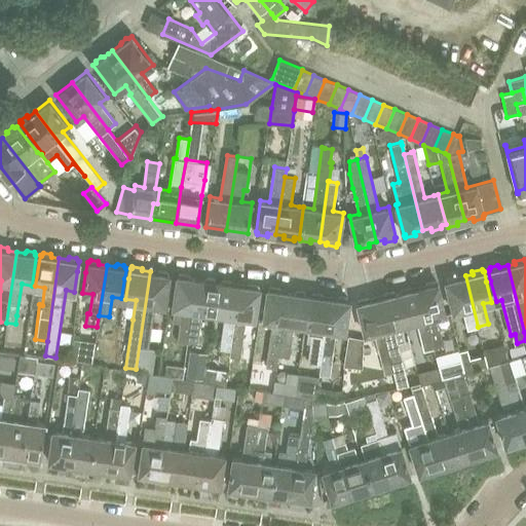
[(150,271),(136,369),(152,372),(155,347),(148,347),(152,323),(155,303),(164,304),(167,285),(170,274),(167,274),(168,271),(158,270),(157,272),(150,271)]
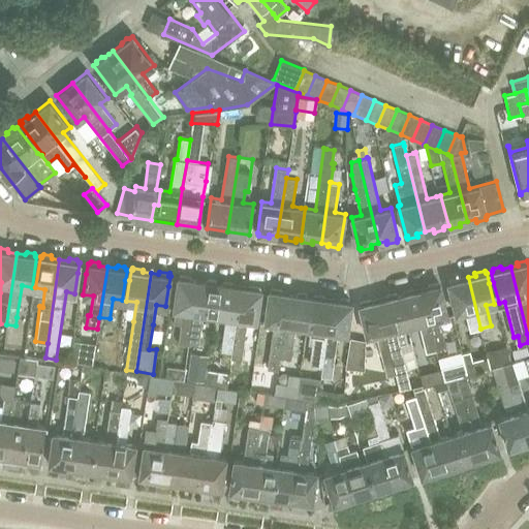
[(188,344),(189,342),(190,330),(197,280),(190,279),(190,276),(180,275),(180,277),(178,277),(177,287),(174,307),(176,308),(174,321),(181,322),(179,342),(188,344)]
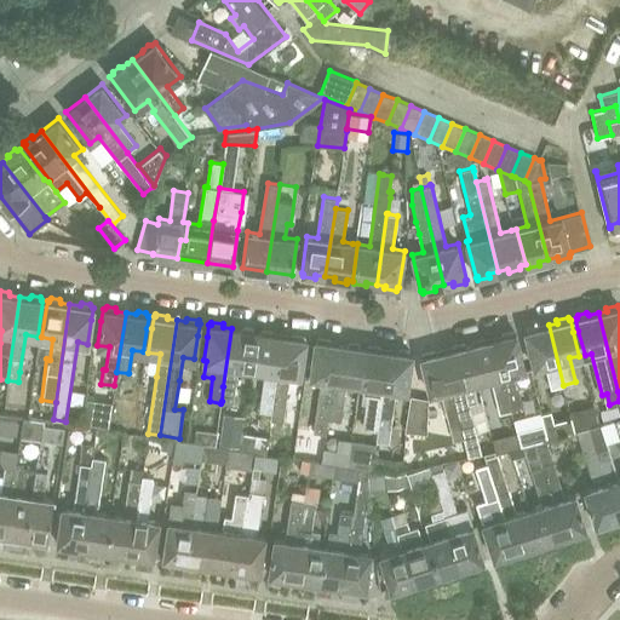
[(526,331),(528,343),(534,367),(546,363),(551,388),(563,385),(549,325),(539,327),(538,325),(526,328),(527,331),(526,331)]
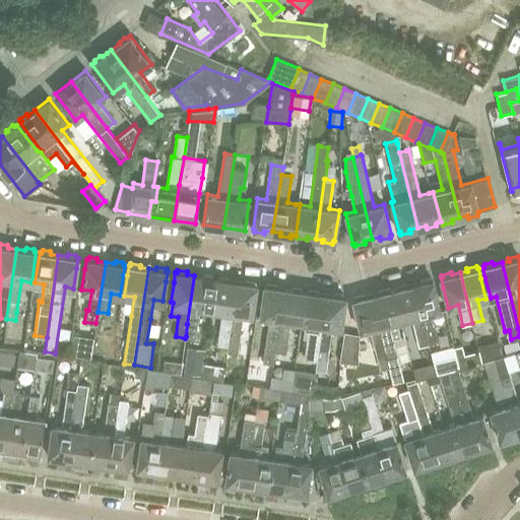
[(195,337),(197,326),(199,307),(209,308),(212,287),(213,278),(212,277),(211,275),(204,274),(202,276),(194,275),(187,324),(186,336),(195,337)]
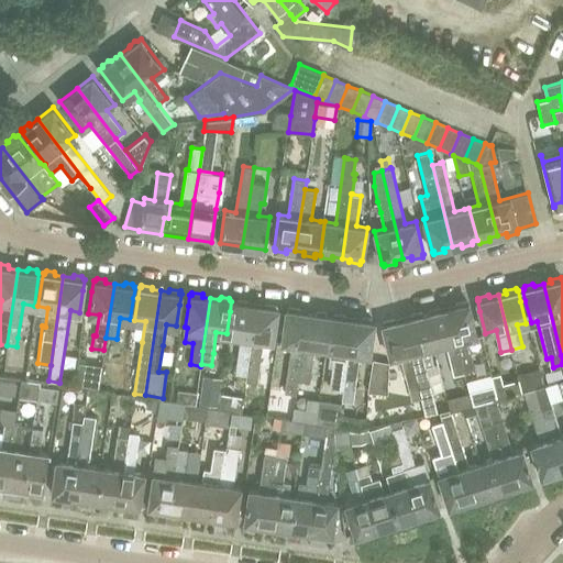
[(247,304),(246,300),(239,299),(236,301),(235,301),(234,312),(231,333),(242,335),(239,356),(236,374),(246,375),(256,305),(247,304)]
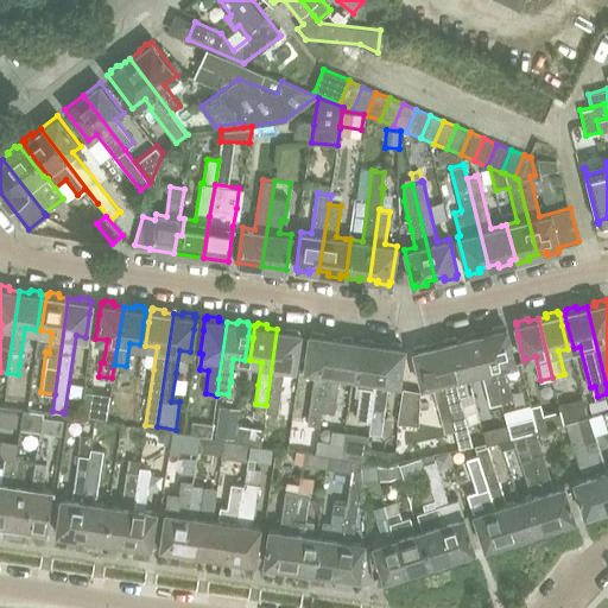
[(492,330),(485,331),(504,401),(513,399),(505,365),(515,361),(510,339),(507,339),(505,327),(504,328),(502,324),(492,328),(492,330)]
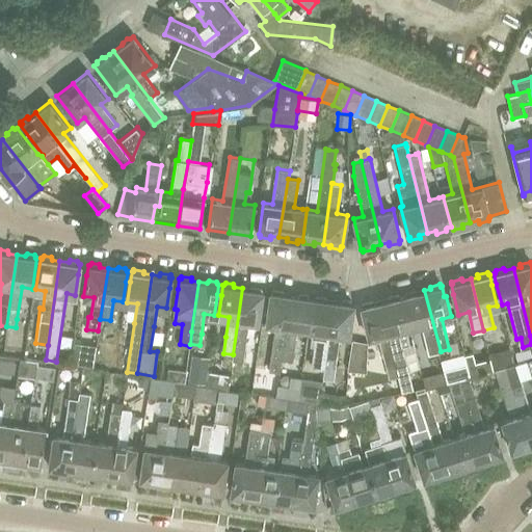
[(261,290),(261,288),(251,287),(250,289),(242,288),(233,354),(232,360),(242,361),(244,340),(247,319),(258,321),(262,291),(261,290)]
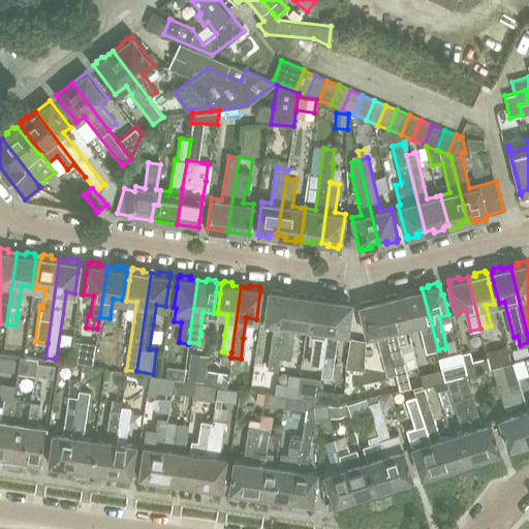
[(278,370),(280,356),(282,343),(289,293),(281,291),(281,289),(271,288),(271,290),(269,290),(268,301),(265,320),(274,321),(267,368),(278,370)]
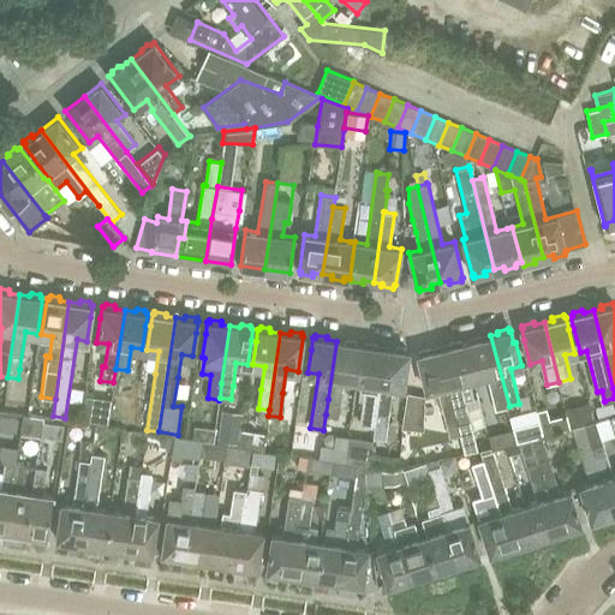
[(496,410),(509,406),(490,335),(479,339),(479,336),(467,339),(469,341),(467,341),(470,353),(475,377),(488,375),(496,410)]
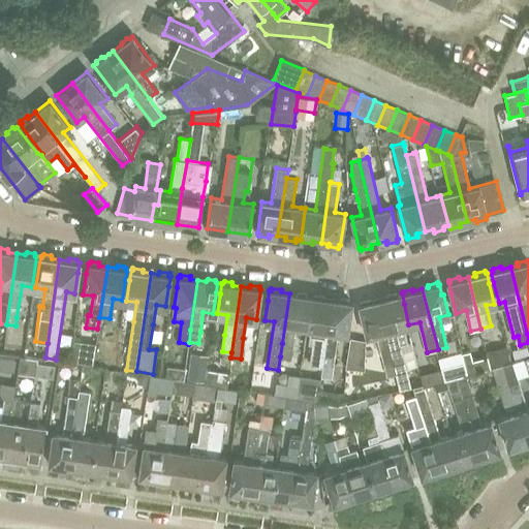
[(289,293),(282,343),(280,356),(289,359),(294,324),(304,325),(307,306),(308,296),(307,296),(306,293),(299,291),(297,294),(289,293)]
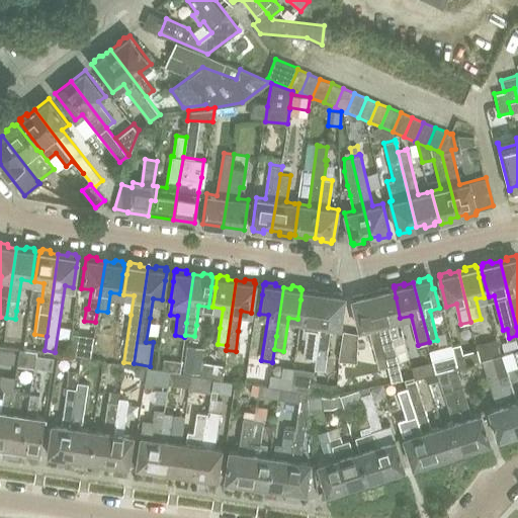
[(395,319),(397,319),(390,288),(389,289),(387,286),(377,289),(378,291),(372,293),(383,342),(393,380),(403,378),(399,361),(409,358),(403,334),(399,335),(395,319)]
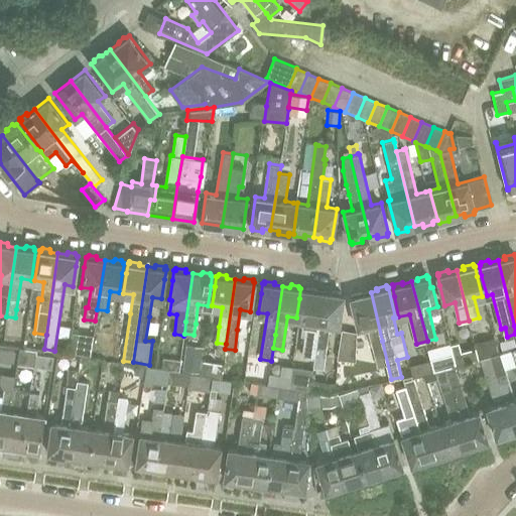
[(316,288),(306,287),(306,289),(304,289),(303,299),(300,318),(304,319),(302,332),(304,336),(302,356),(305,359),(313,360),(324,291),(315,290),(316,288)]
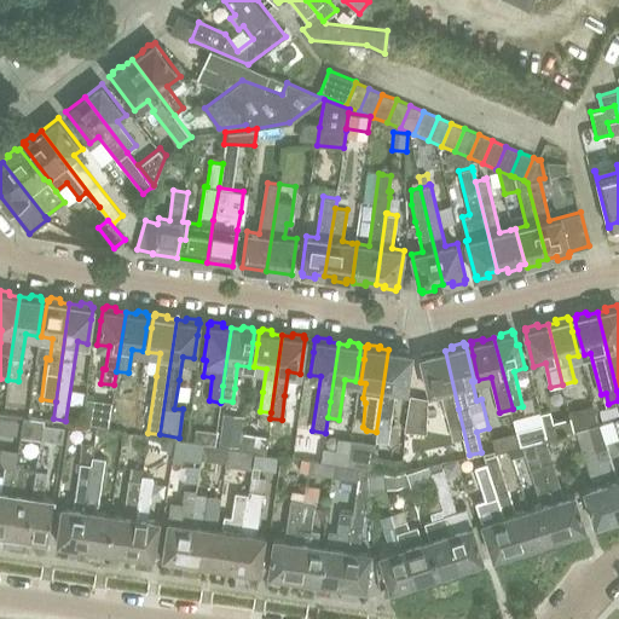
[(398,352),(388,350),(376,432),(375,440),(387,443),(395,387),(406,389),(411,353),(410,353),(409,350),(400,348),(398,352)]
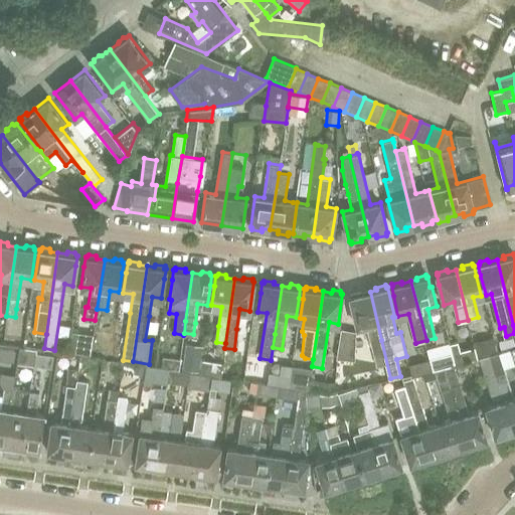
[(381,340),(370,292),(361,294),(360,291),(350,294),(351,296),(350,297),(353,309),(357,327),(367,324),(371,343),(381,340)]
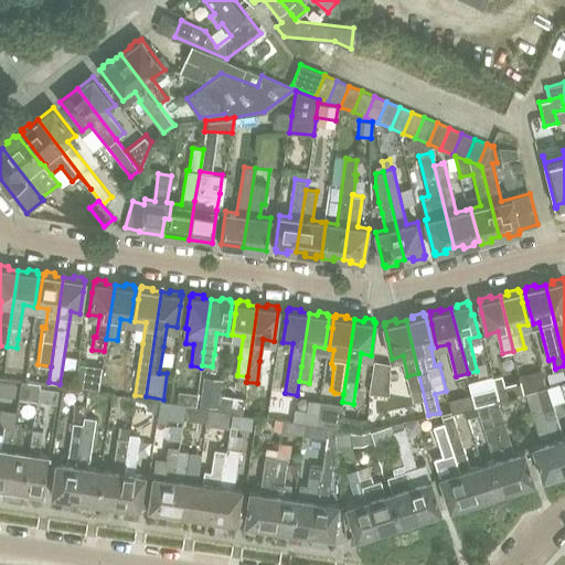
[(78,359),(75,385),(98,390),(100,374),(83,372),(84,360),(78,359)]
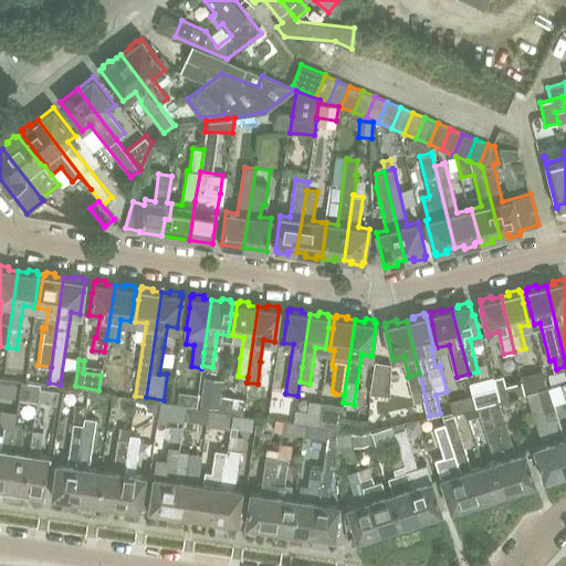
[(374,360),(369,394),(390,396),(391,364),(374,360)]
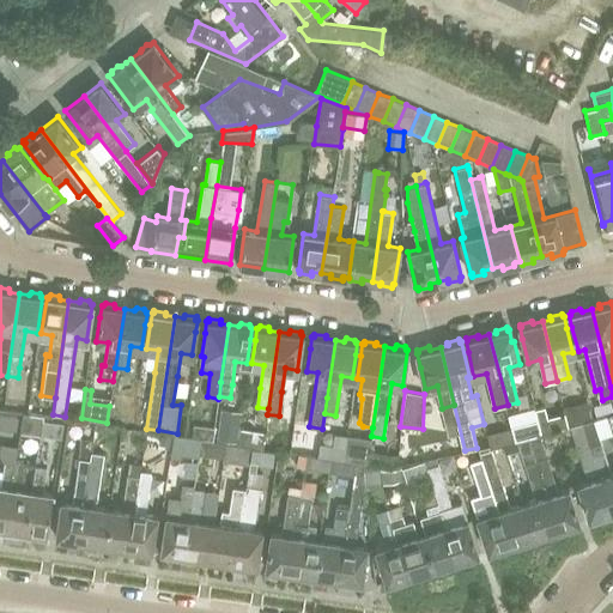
[(563,407),(564,412),(569,425),(592,418),(587,400),(563,407)]
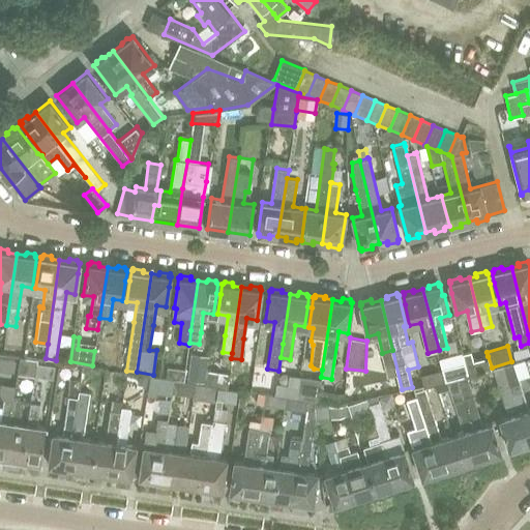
[(468,375),(492,367),(488,356),(473,361),(470,351),(463,353),(465,363),(468,375)]
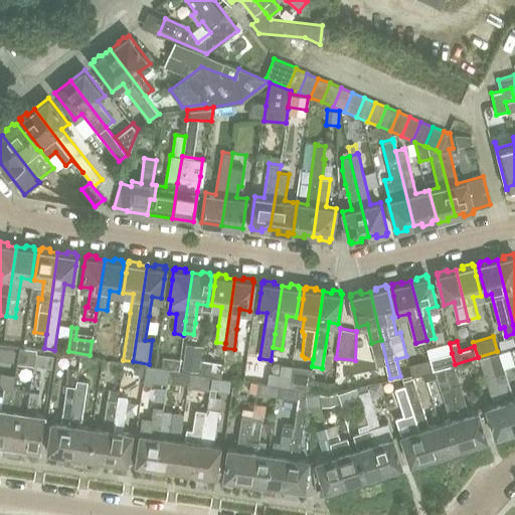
[(14,384),(17,362),(19,346),(6,344),(1,380),(4,386),(1,407),(0,407),(0,443),(4,444),(4,446),(7,447),(14,384)]
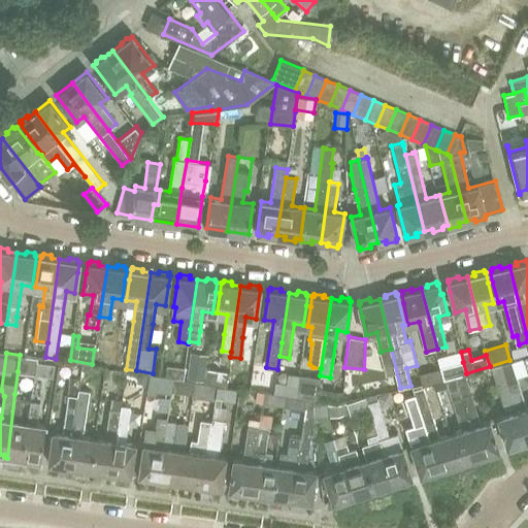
[(31,356),(20,355),(18,371),(34,373),(36,361),(37,357),(31,356)]
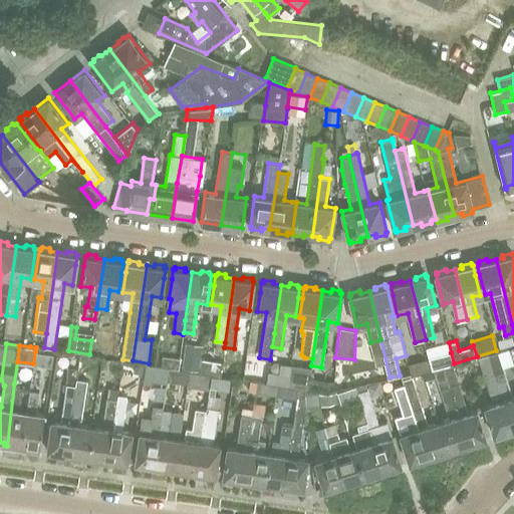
[(35,351),(33,363),(51,366),(53,354),(35,351)]
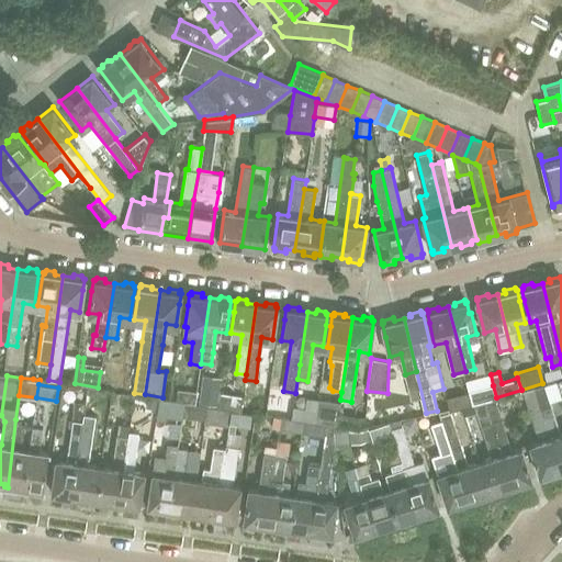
[(469,392),(472,404),(474,404),(485,401),(496,397),(493,385),(470,392),(469,392)]
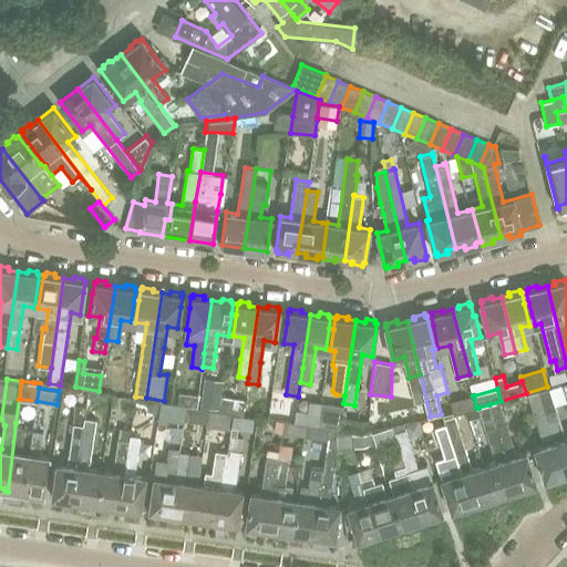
[(550,389),(539,392),(566,473),(566,472),(566,437),(566,439),(550,389)]
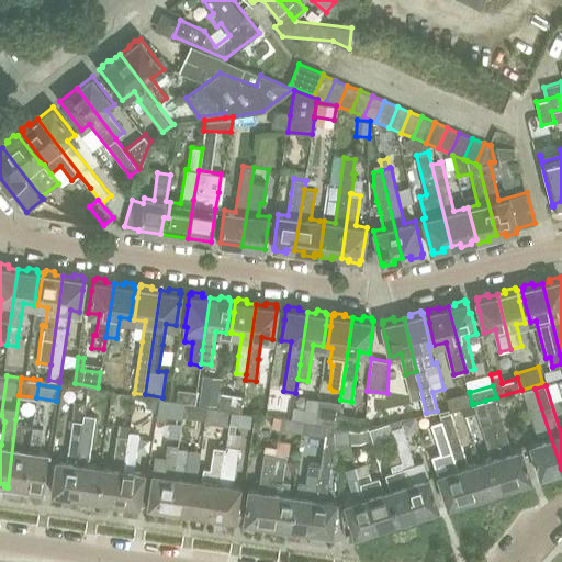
[(176,401),(183,402),(195,404),(197,392),(177,389),(176,401)]
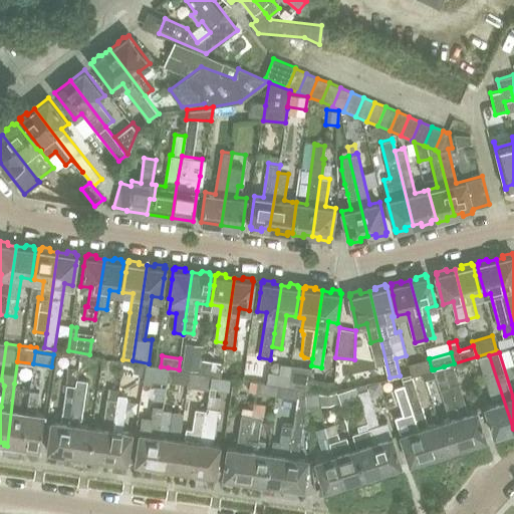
[(506,431),(513,429),(489,355),(480,358),(494,404),(485,406),(494,435),(496,434),(496,437),(507,433),(506,431)]
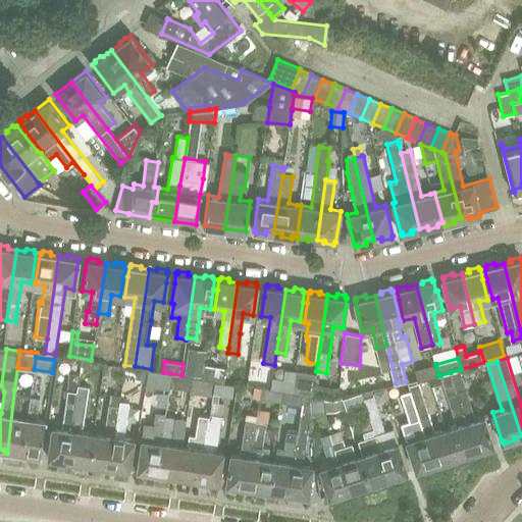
[(123,375),(125,367),(103,364),(102,374),(123,375)]
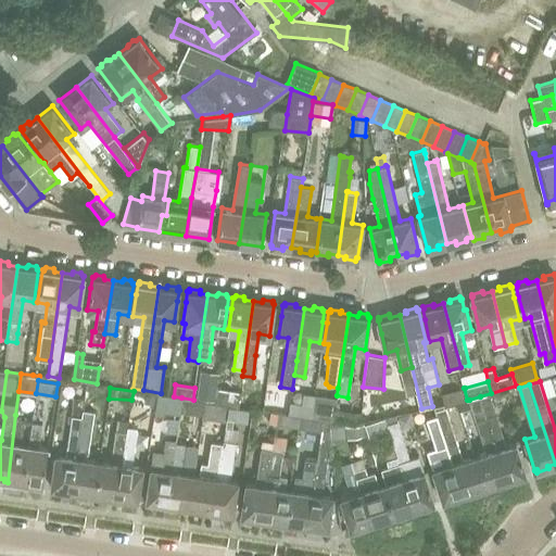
[(464,388),(441,394),(444,407),(446,406),(467,401),(467,400),(464,388)]
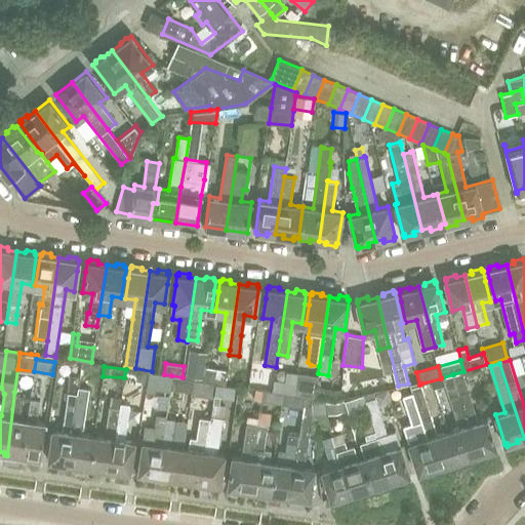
[(204,380),(213,382),(225,384),(227,370),(205,367),(204,380)]
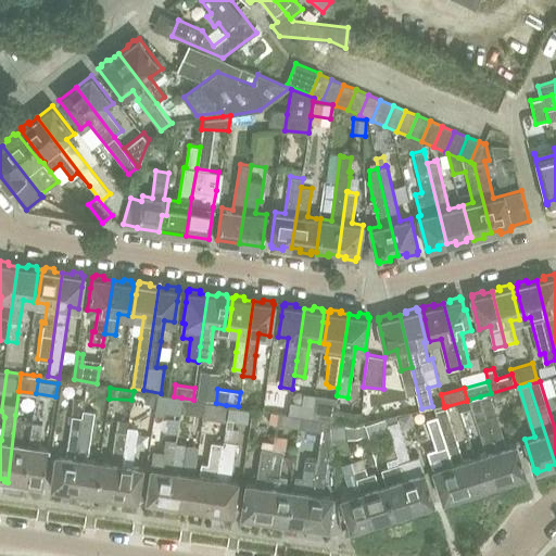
[(146,393),(144,403),(153,405),(155,394),(146,393)]
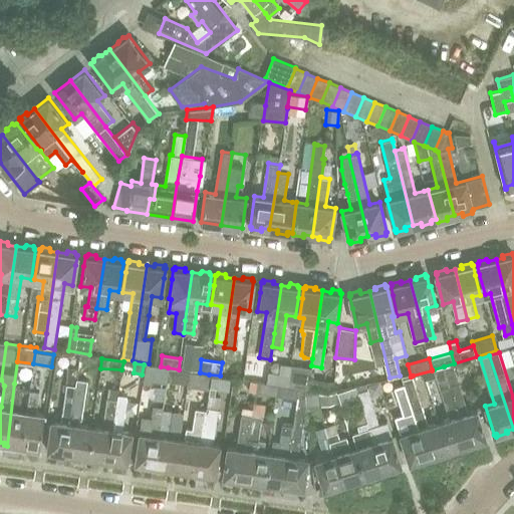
[(487,439),(477,410),(468,413),(463,395),(454,363),(444,366),(469,444),(487,439)]
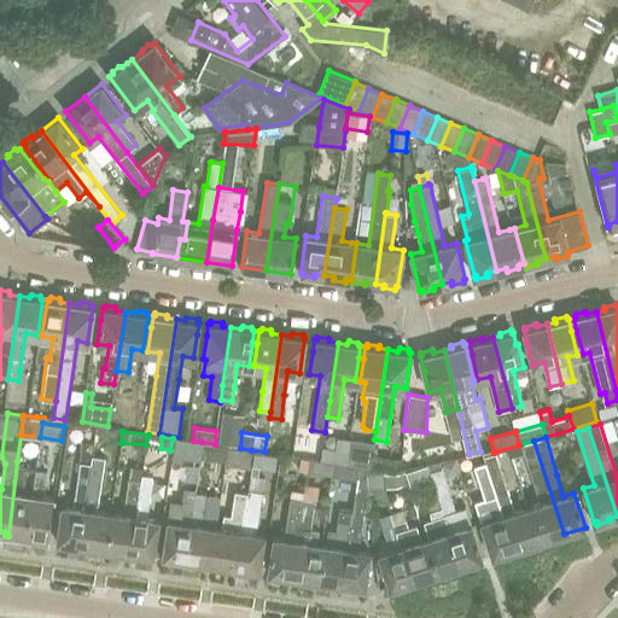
[(200,460),(200,458),(202,442),(193,441),(174,438),(172,455),(172,461),(182,462),(182,458),(200,460)]
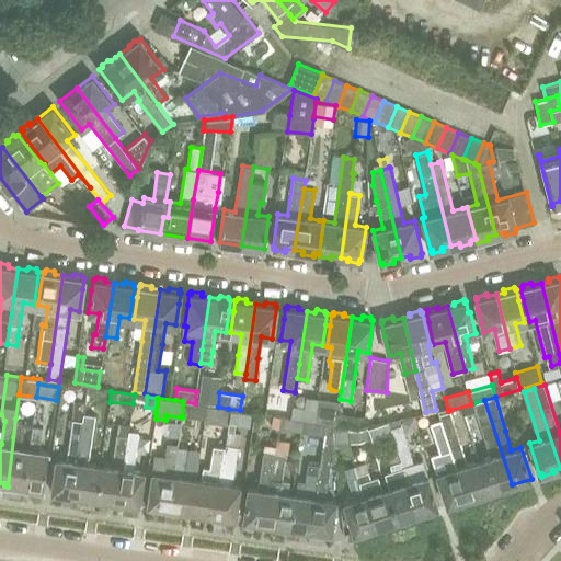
[(491,491),(512,484),(484,400),(473,403),(473,404),(462,408),(465,415),(478,411),(485,436),(491,457),(481,460),(489,483),(491,491)]
